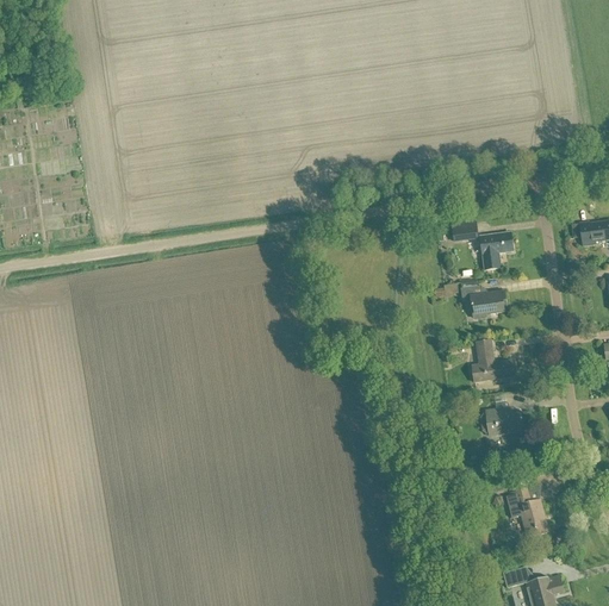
[(595,241),(608,238),(608,218),(588,222),(588,220),(579,222),(582,244),(595,243),(595,241)]
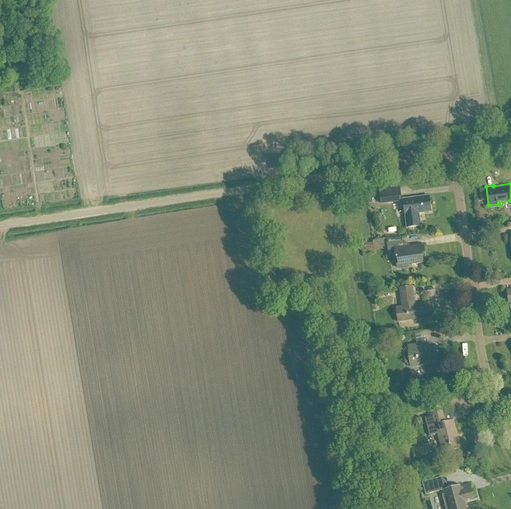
[(399,198),(399,197),(398,189),(378,191),(379,201),(399,198)]
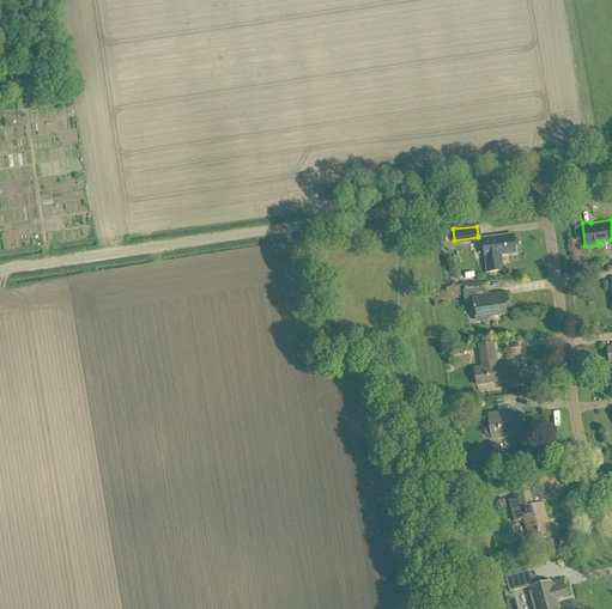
[(501,253),(515,250),(513,232),(482,237),(485,255),(488,270),(502,268),(501,253)]
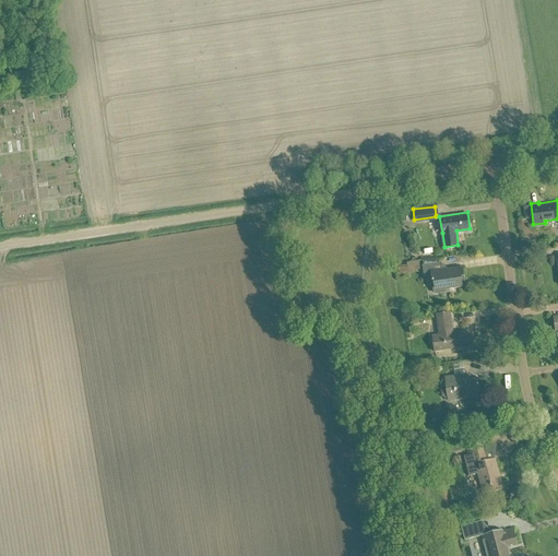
[(399,271),(413,269),(412,261),(398,263),(399,271)]
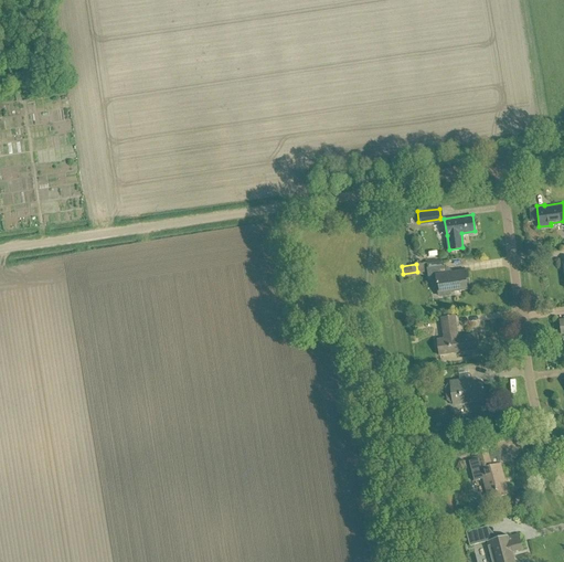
[(448,289),(469,287),(466,269),(446,272),(445,264),(426,266),(427,275),(435,274),(437,294),(448,293),(448,289)]
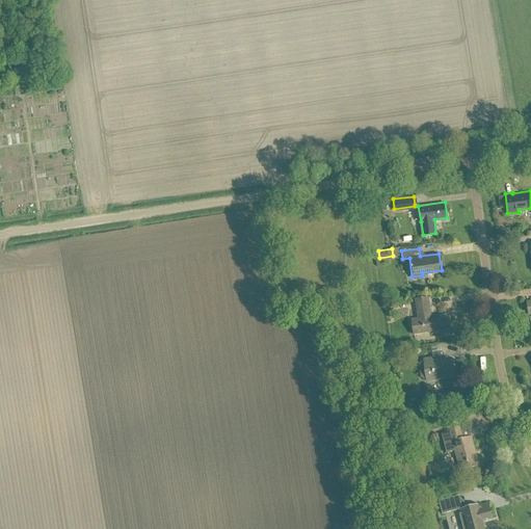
[(413,333),(449,327),(447,313),(430,315),(427,295),(415,297),(417,317),(410,318),(413,333)]
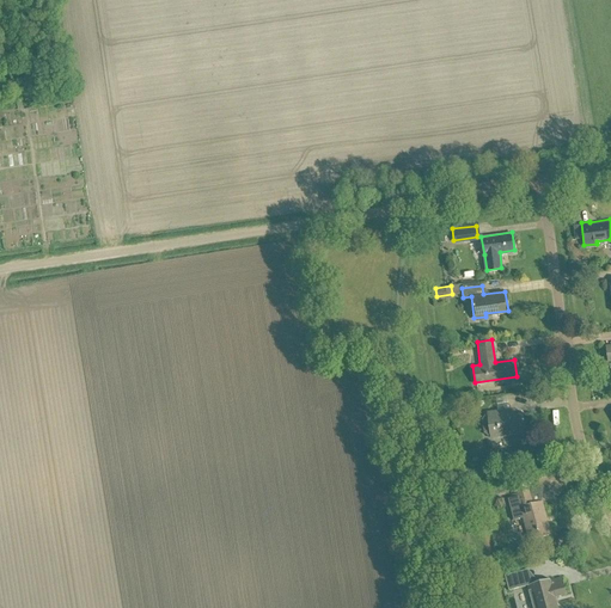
[(490,434),(490,436),(525,431),(521,412),(509,415),(509,407),(487,411),(487,413),(484,415),(482,417),(484,431),(488,434),(490,434)]
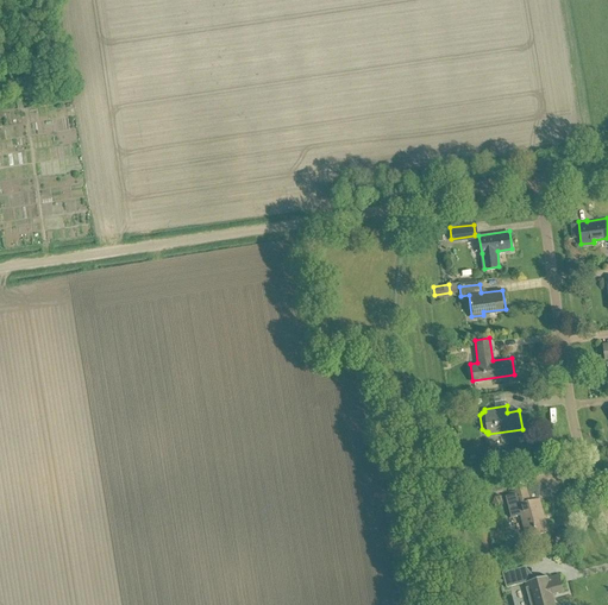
[(527,483),(528,495),(540,493),(539,481),(527,483)]
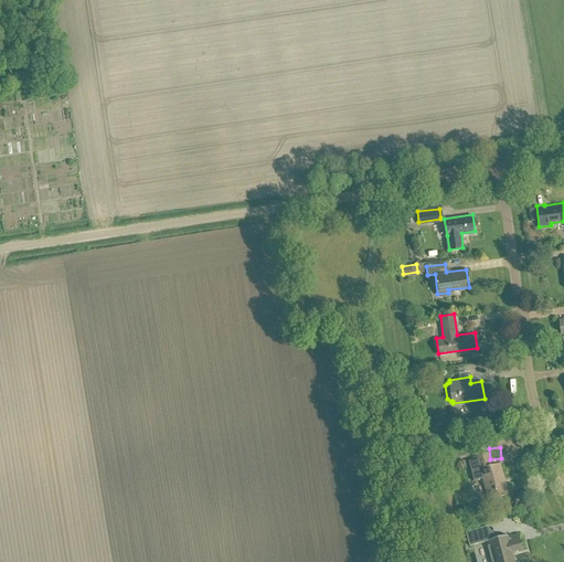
[(488,497),(507,491),(499,463),(491,465),(487,452),(470,456),(471,460),(468,462),(474,481),(482,479),(488,497)]
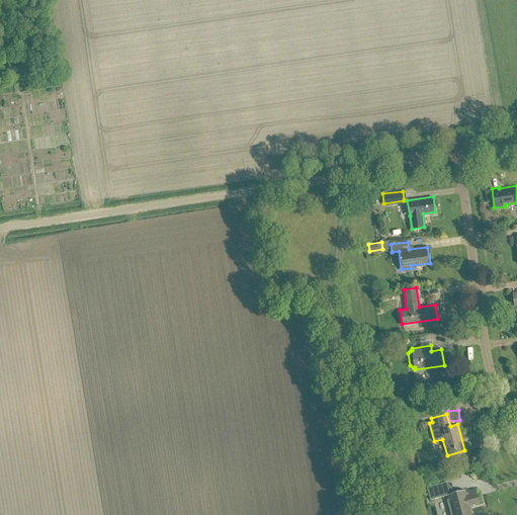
[(449,507),(451,514),(470,514),(468,503),(478,501),(475,488),(464,491),(464,489),(446,494),(449,507)]
